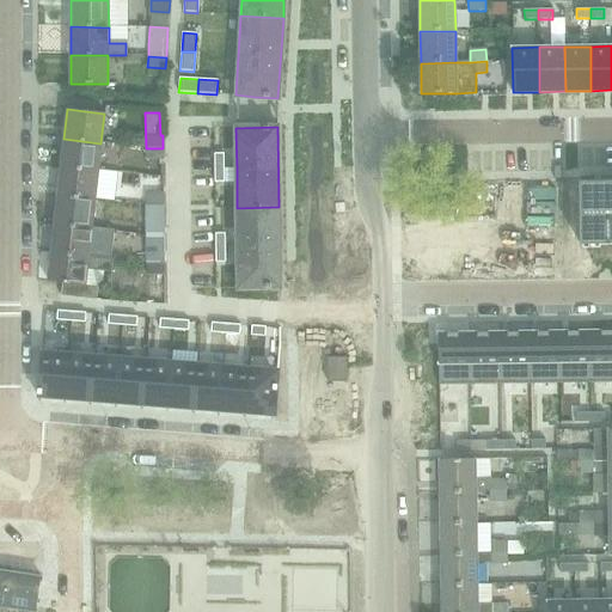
[(101,144),(63,139),(61,167),(98,171),(101,144)]
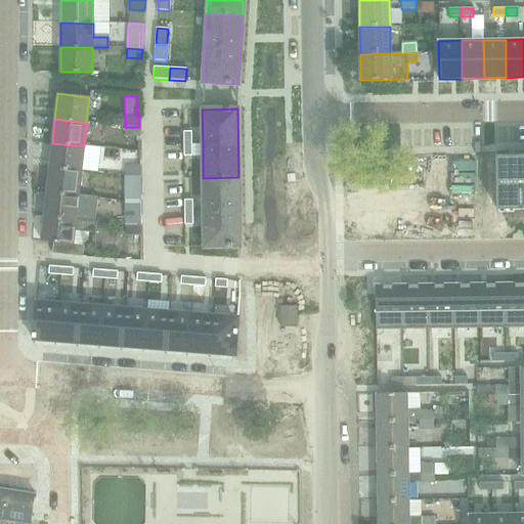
[(139,127),(125,127),(125,137),(139,136),(139,127)]
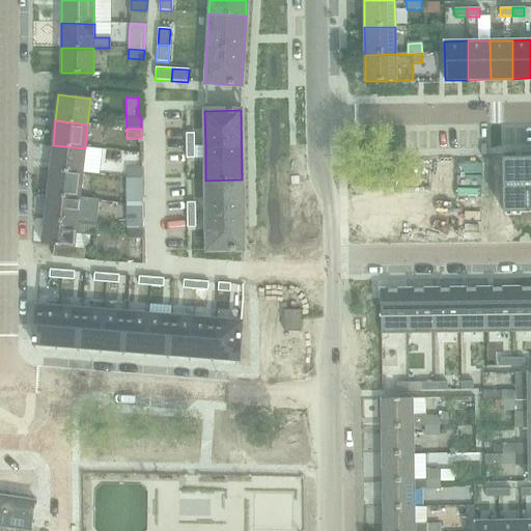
[(194,133),(186,133),(186,145),(194,145),(194,133)]
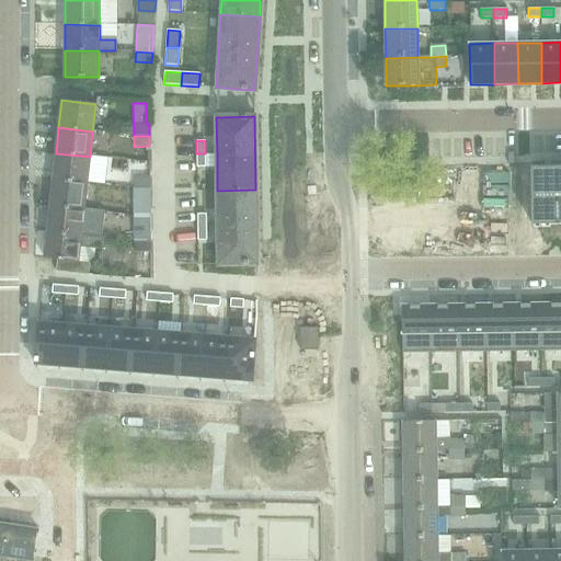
[(56,153),(53,180),(98,185),(101,158),(90,157),(56,153)]
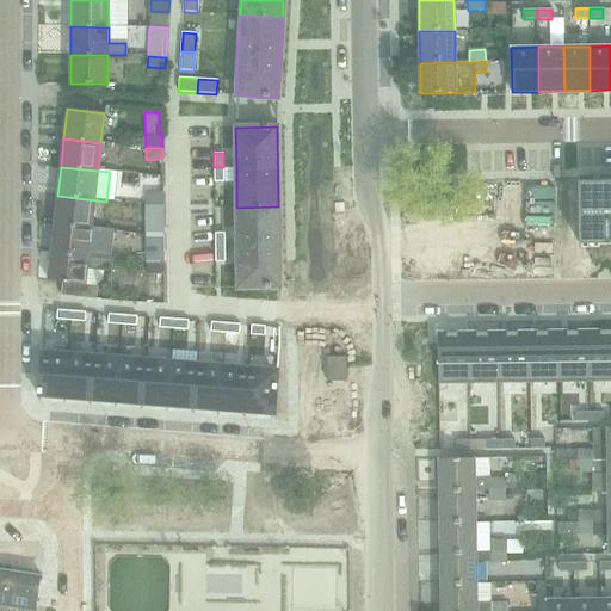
[(223,167),(214,167),(215,181),(224,181),(223,167)]
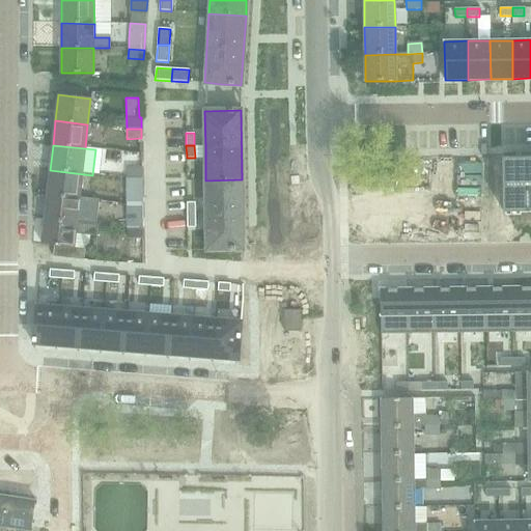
[(530,157),(503,158),(503,212),(530,211),(530,157)]
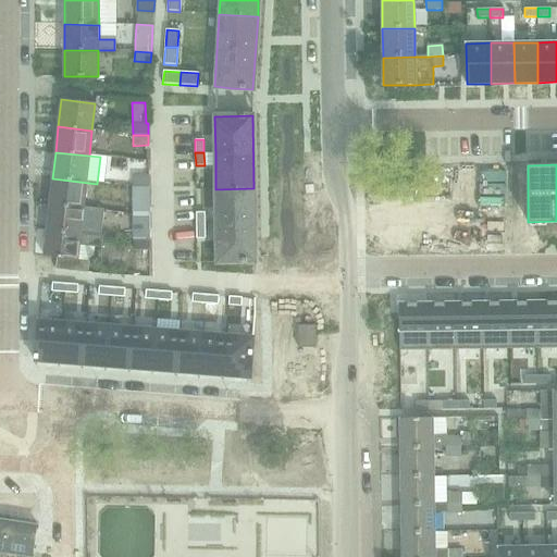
[(132,177),(133,188),(148,188),(148,177),(132,177)]
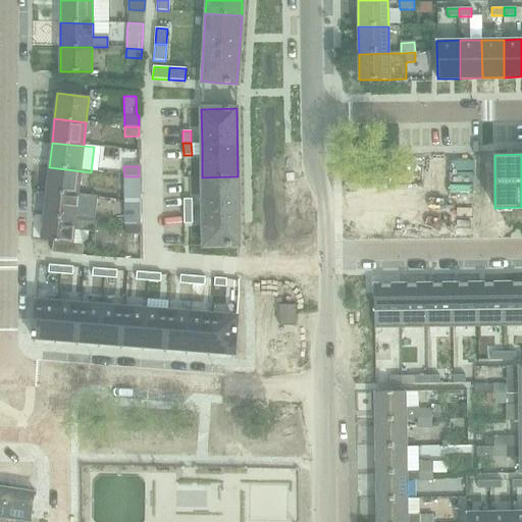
[(81,171),(49,167),(46,192),(77,195),(81,171)]
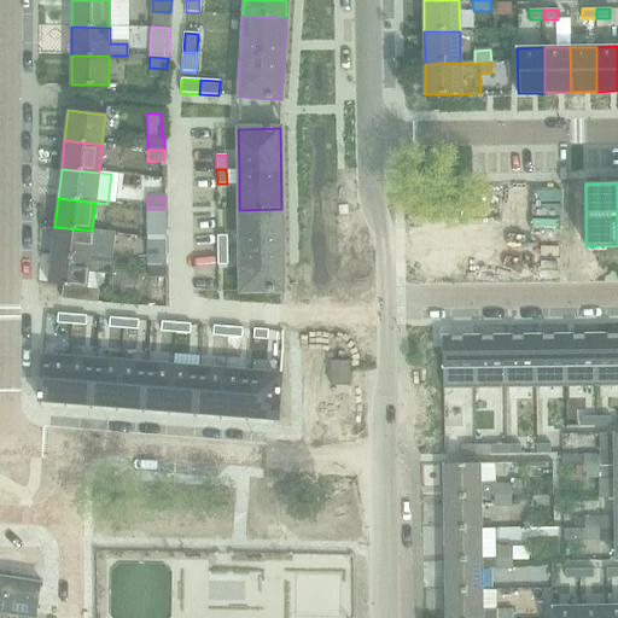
[(164,221),(164,209),(147,209),(147,221),(164,221)]
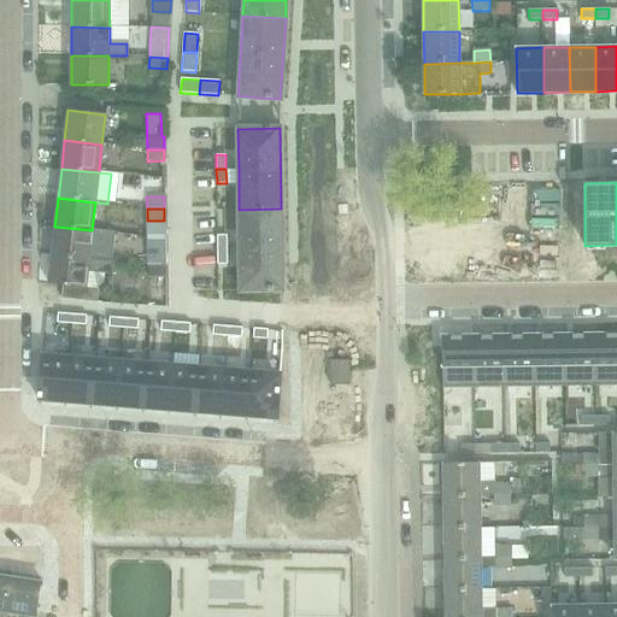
[(282,291),(281,209),(239,210),(240,291),(282,291)]
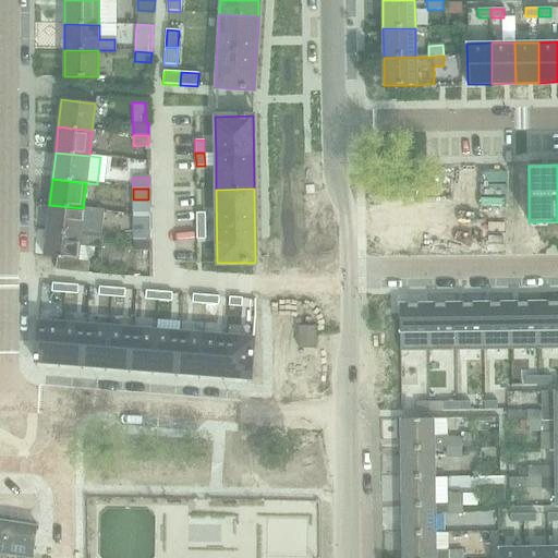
[(49,205),(47,231),(81,235),(81,233),(100,235),(102,210),(83,208),(49,205)]
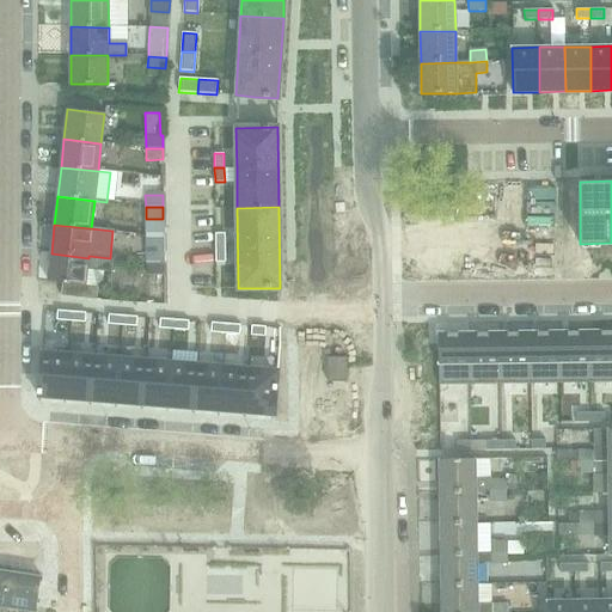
[(225,233),(215,233),(215,248),(225,248),(225,233)]
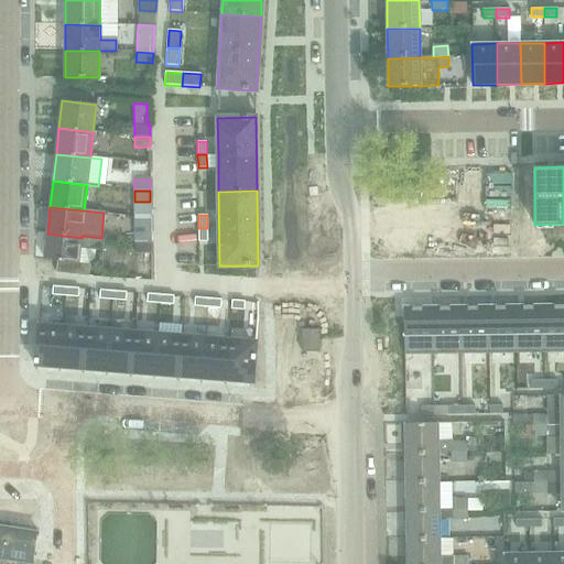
[(207,228),(198,228),(199,241),(207,241),(207,228)]
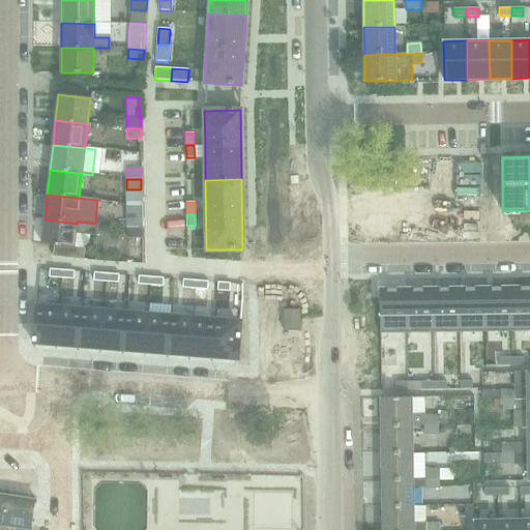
[(77,224),(45,219),(41,243),(54,245),(53,256),(83,260),(85,248),(74,246),(76,233),(95,235),(96,224),(95,224),(77,222),(77,224)]
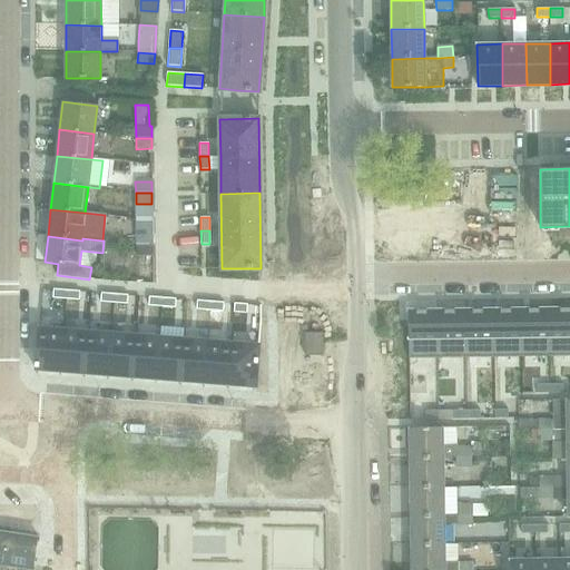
[(151,247),(151,236),(136,236),(136,247),(151,247)]
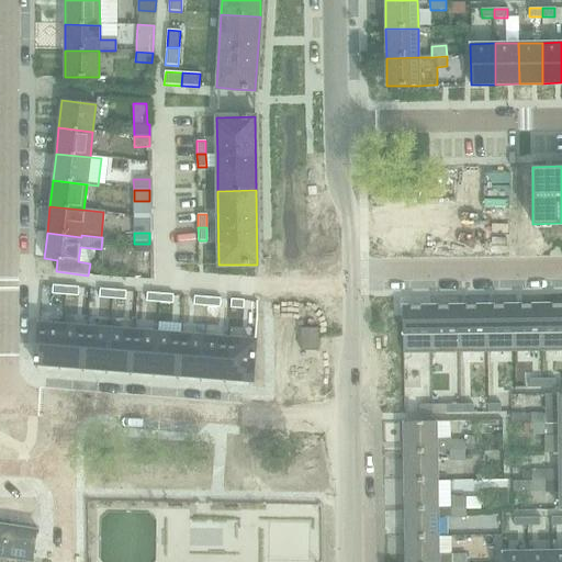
[(149,255),(149,244),(134,244),(134,255),(149,255)]
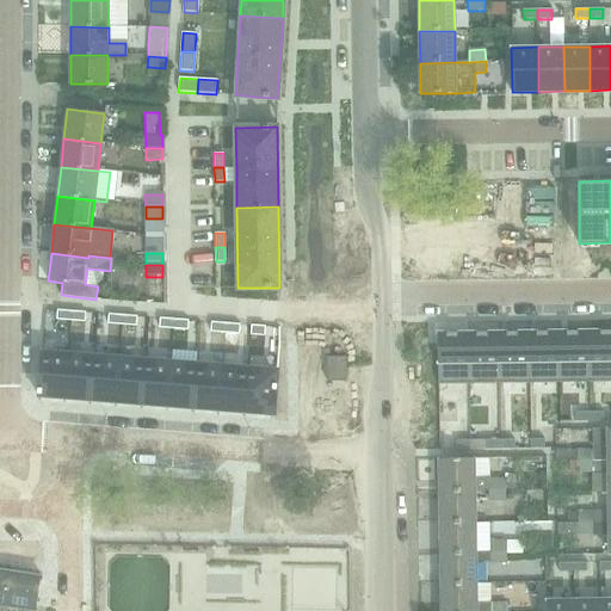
[(57,310),(56,320),(71,321),(72,312),(57,310)]
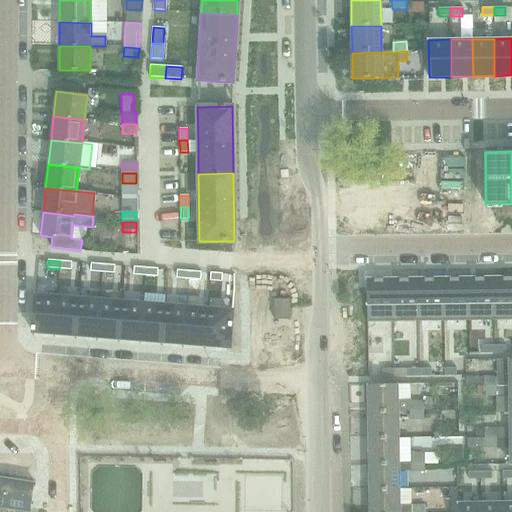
[(60,261),(59,269),(71,270),(72,262),(60,261)]
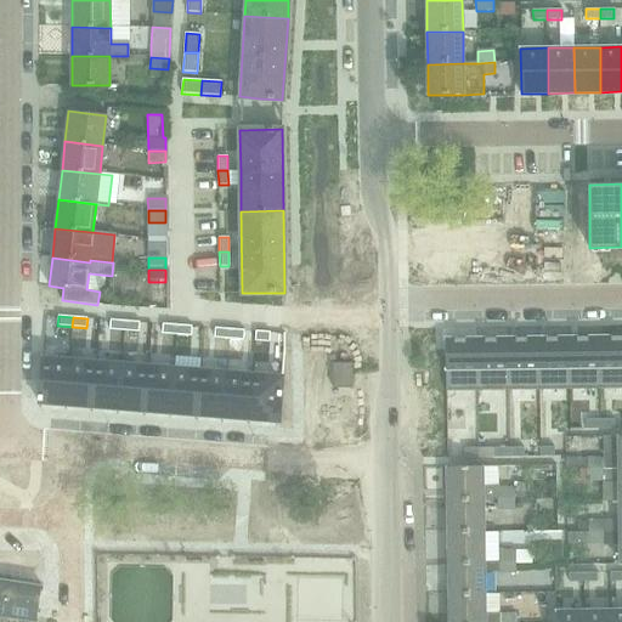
[(111,320),(111,329),(124,331),(125,321),(111,320)]
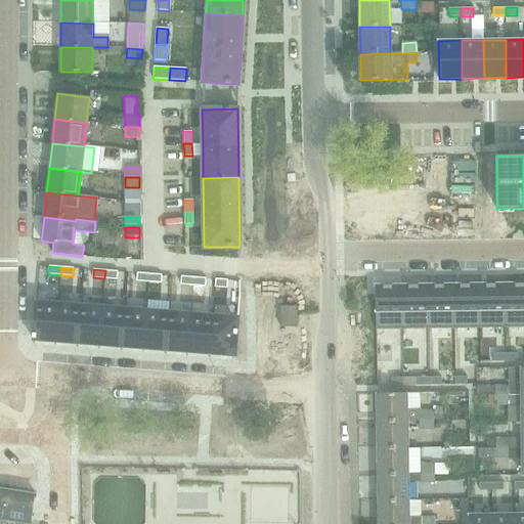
[(105,270),(104,278),(117,279),(118,271),(105,270)]
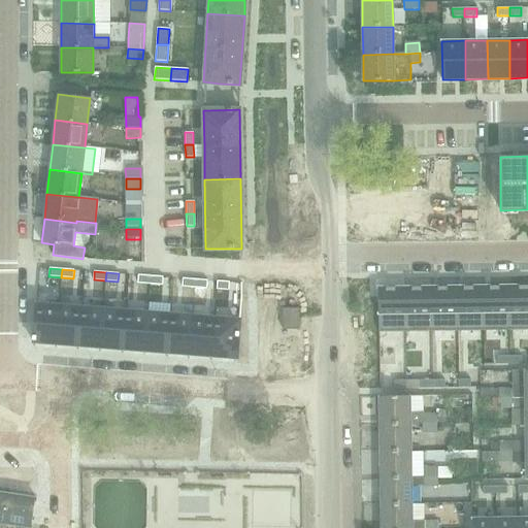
[(138,274),(138,283),(150,284),(151,275),(138,274)]
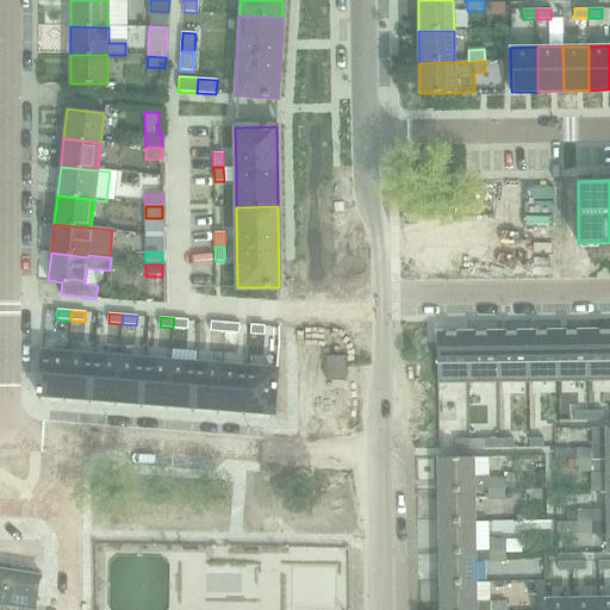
[(174,318),(173,328),(187,329),(188,319),(174,318)]
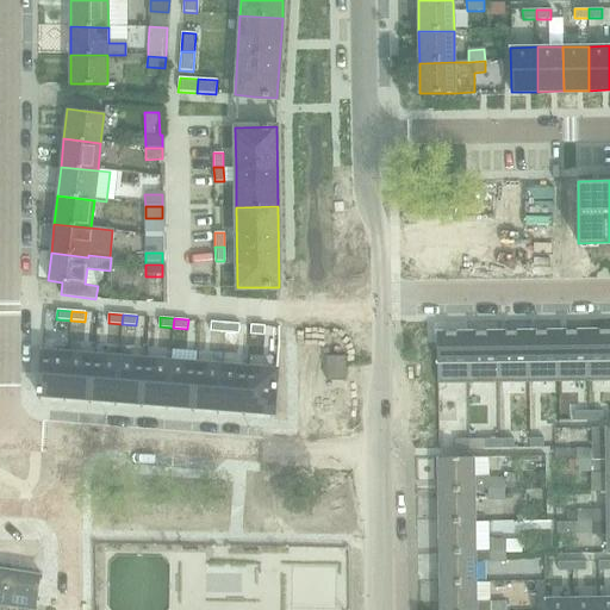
[(211,322),(211,331),(224,332),(225,323),(211,322)]
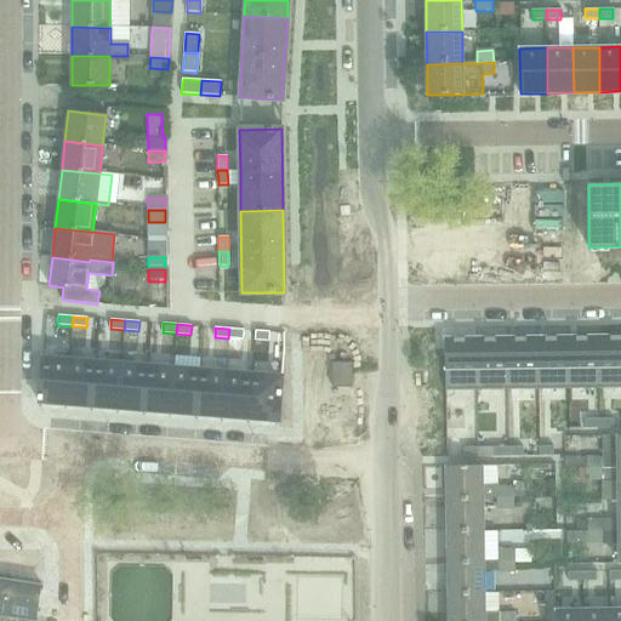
[(229,329),(228,339),(243,340),(244,330),(229,329)]
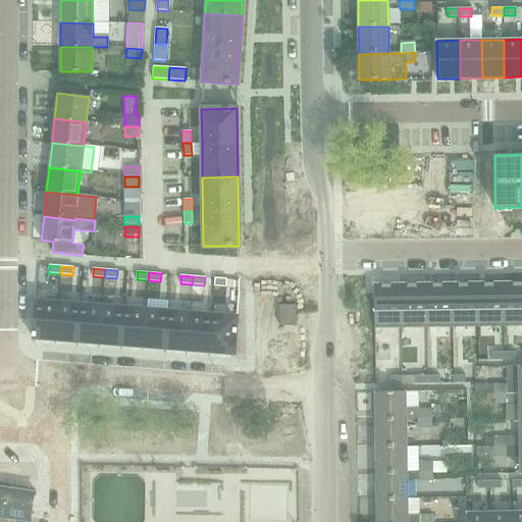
[(215,277),(214,285),(226,286),(226,278),(215,277)]
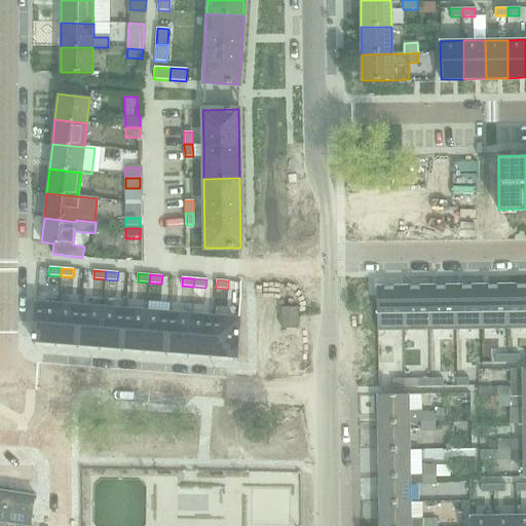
[(525,284),(508,285),(508,329),(525,329),(525,284)]
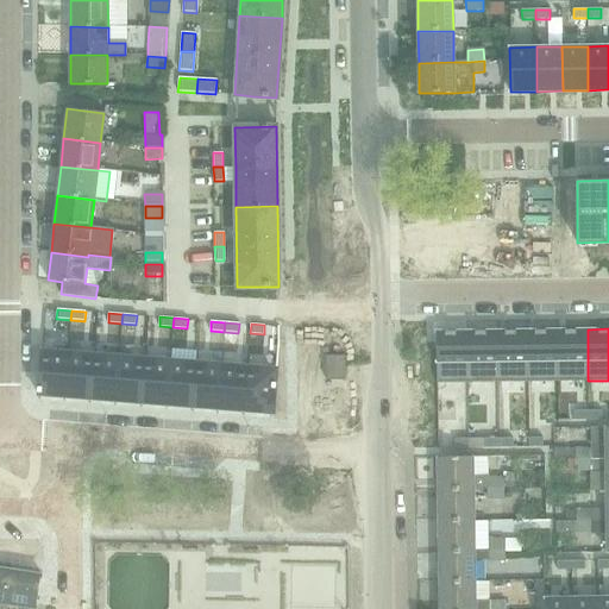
[(557,330),(527,331),(528,382),(558,382),(557,330)]
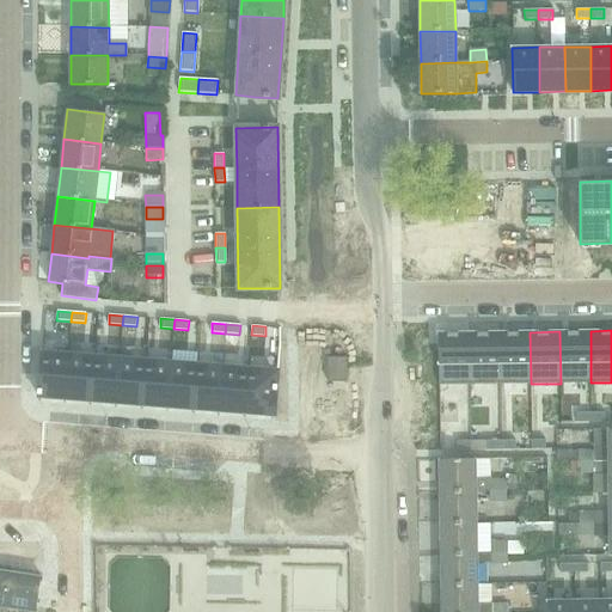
[(591,331),(560,331),(561,384),(591,383),(591,331)]
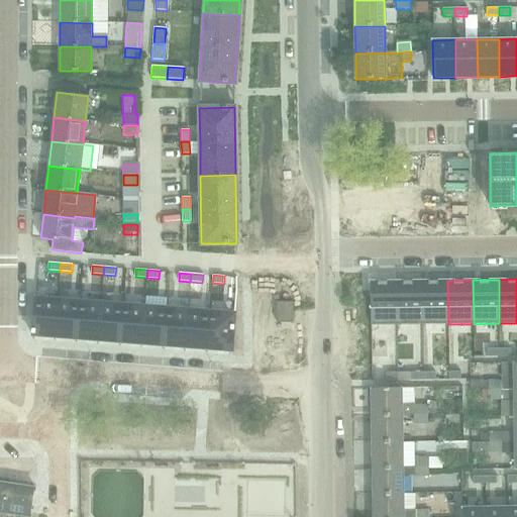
[(397,281),(370,282),(371,291),(371,323),(371,325),(397,325),(397,281)]
